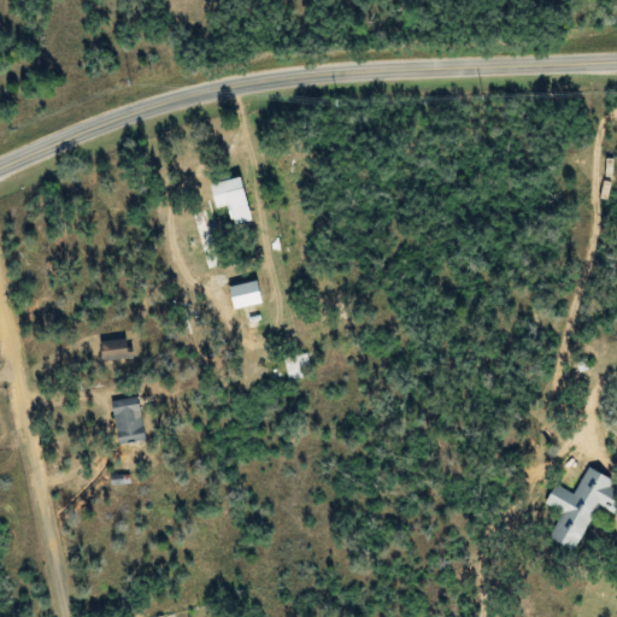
[(250,221),(239,177),(207,184),(213,209),(225,206),(230,225),(250,221)]
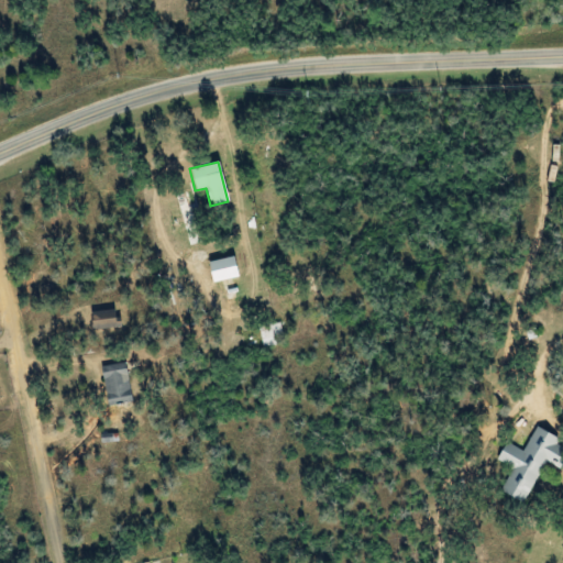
[(208,261),(210,282),(236,278),(233,257),(208,261)]
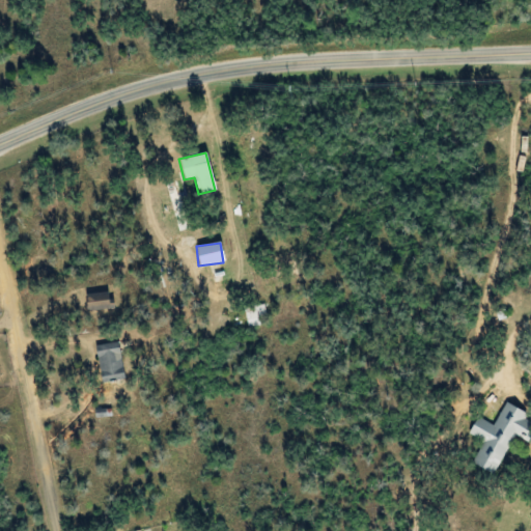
[(86,311),(109,308),(107,292),(84,295),(86,311)]
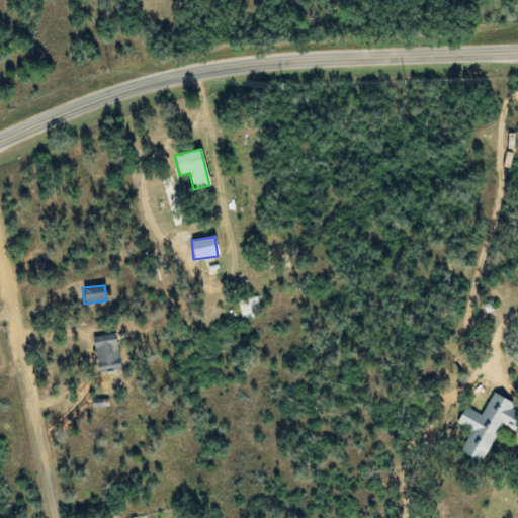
[(237,301),(241,321),(260,316),(256,297),(237,301)]
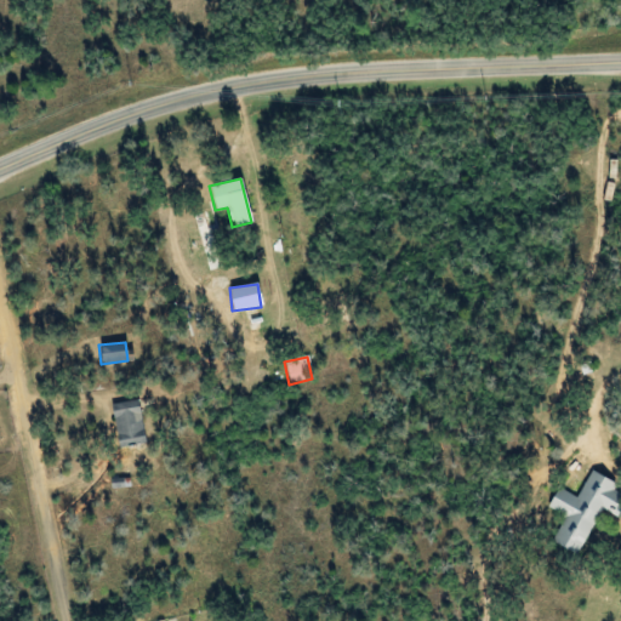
[(143,445),(138,402),(112,404),(117,448),(143,445)]
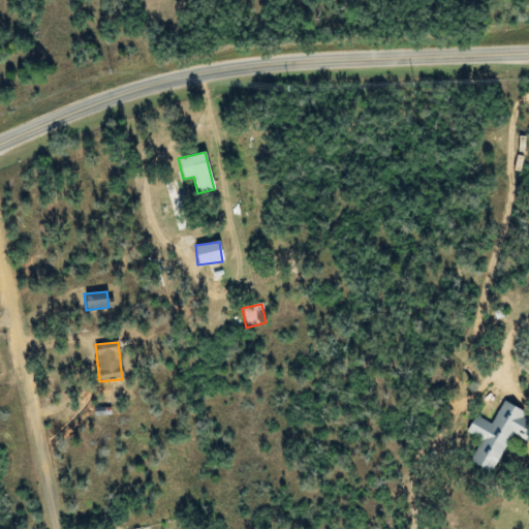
[(511,434),(523,440),(528,427),(528,414),(502,402),(492,425),(474,416),(466,433),(480,440),(469,463),(492,473),(511,434)]
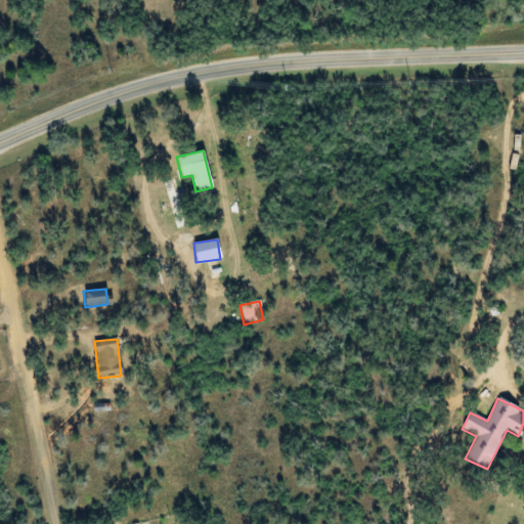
All buildings are outlined.
